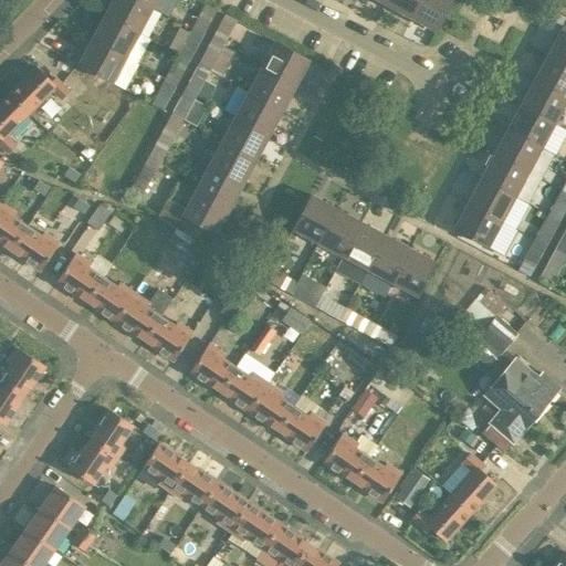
[(114,0),(105,17),(139,35),(153,10),(135,0),(114,0)]
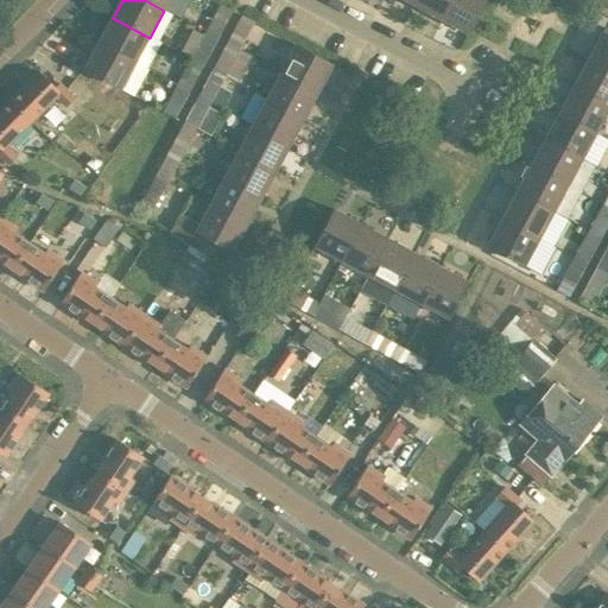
[(145,0),(164,11),(170,0),(145,0)]
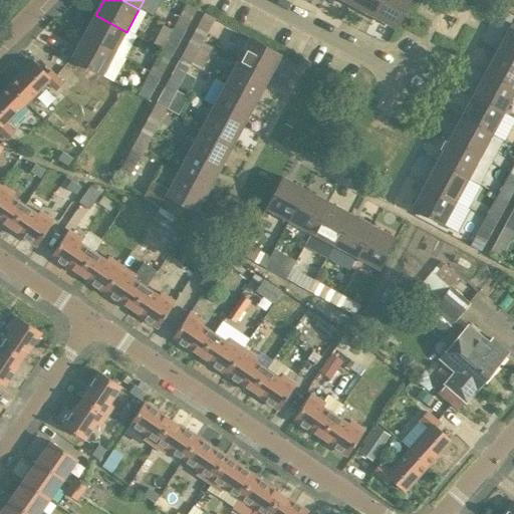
[(353,0),(350,5),(371,16),(379,0),(353,0)]
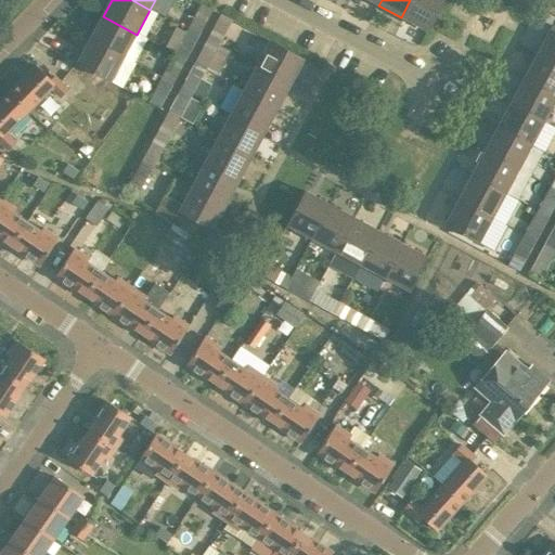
[(410,0),(401,17),(427,31),(443,0),(410,0)]
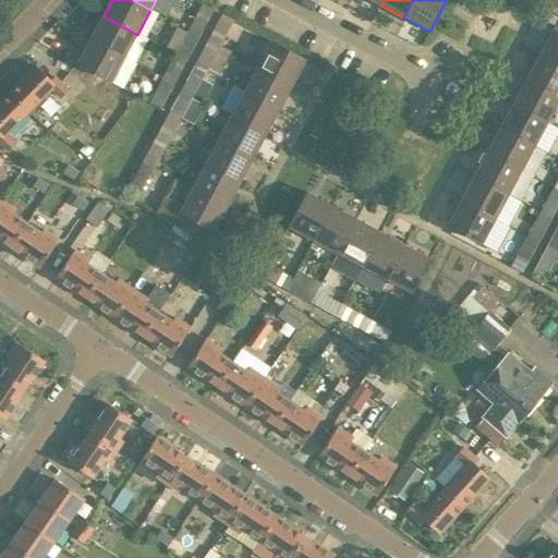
[(202,4),(187,29),(199,36),(213,10),(202,4)]
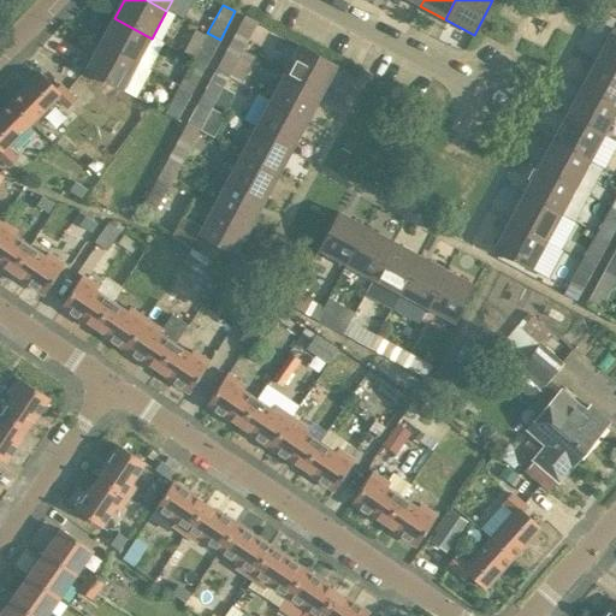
[(243,16),(229,43),(243,51),(258,23),(243,16)]
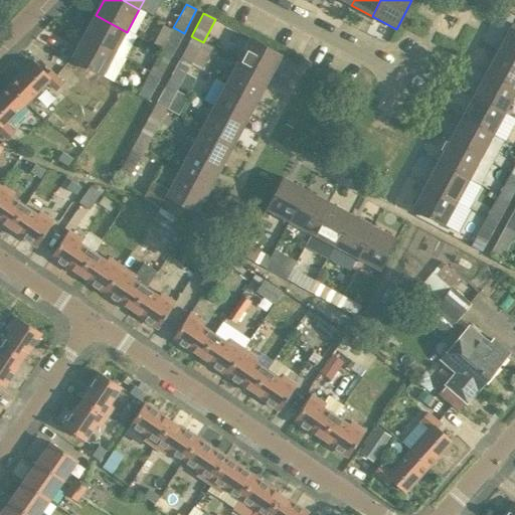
[(83,37),(115,54),(127,32),(96,15),(83,37)]
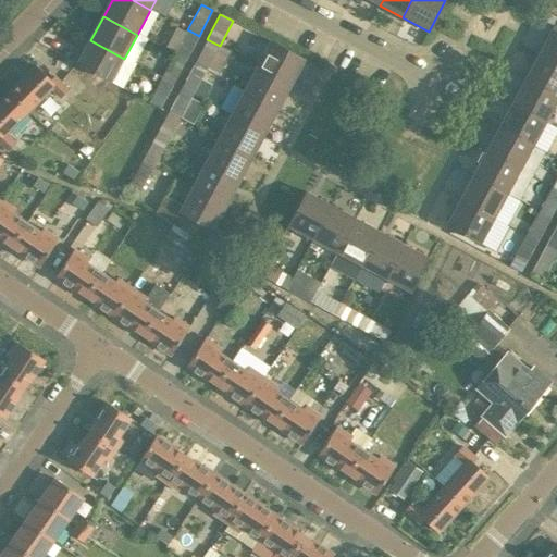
[(174,54),(186,60),(199,36),(187,29),(186,33),(176,28),(165,47),(175,52),(174,54)]
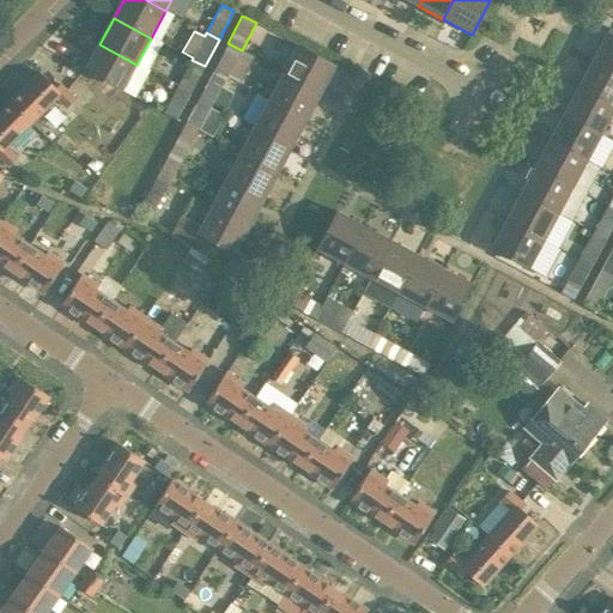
[(612,36),(607,34),(593,61),(612,72),(612,36)]
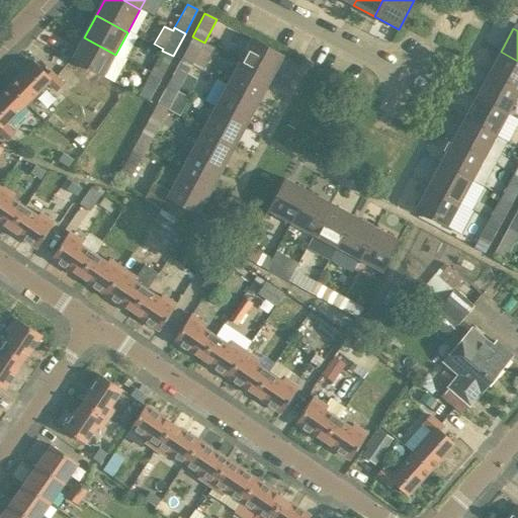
[(180,59),(192,65),(204,42),(192,36),(180,59)]
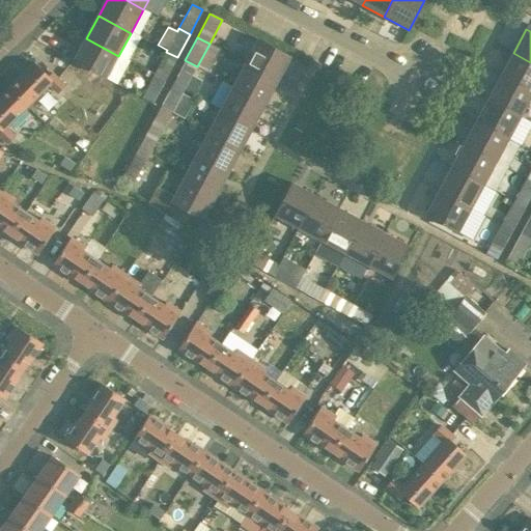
[(106,80),(118,56),(86,38),(74,62),(106,80)]
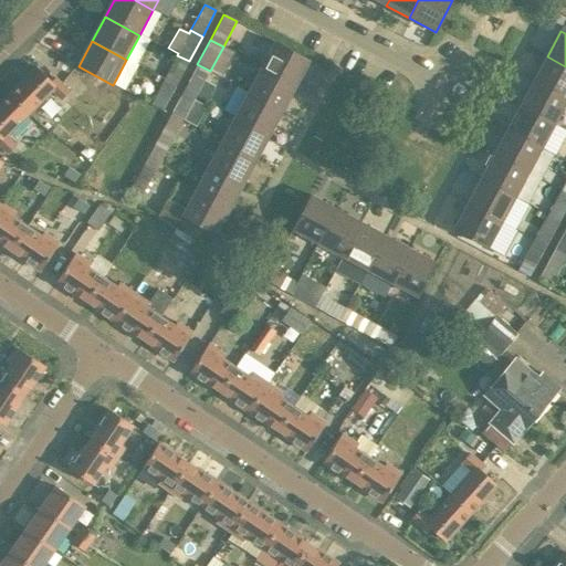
[(275,43),(262,69),(296,86),(311,62),(275,43)]
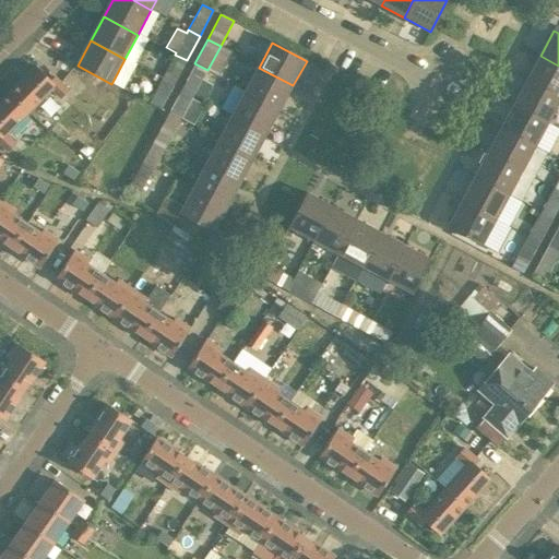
[(162,79),(174,85),(187,60),(175,55),(162,79)]
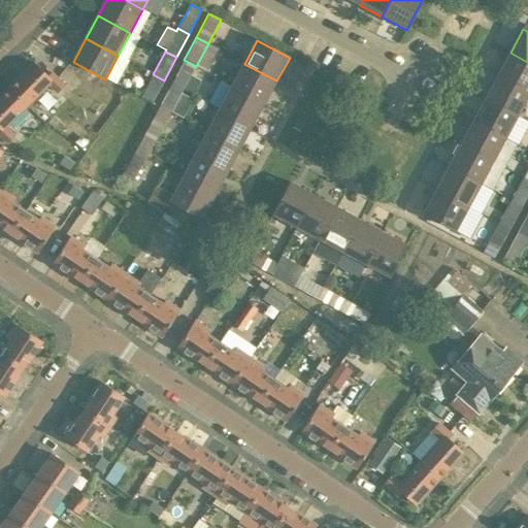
[(498,75),(527,91),(527,62),(510,53),(498,75)]
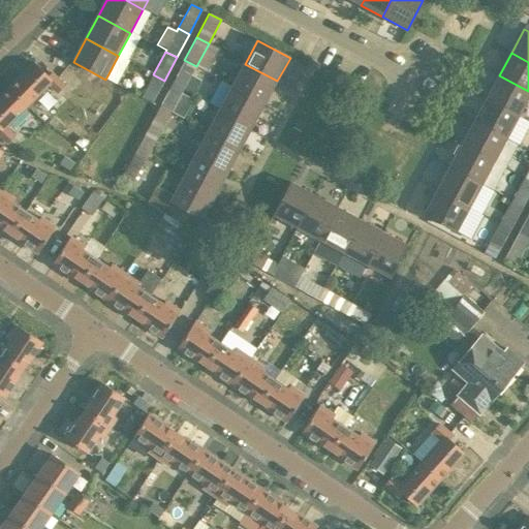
[(172,84),(184,90),(196,66),(184,60),(172,84)]
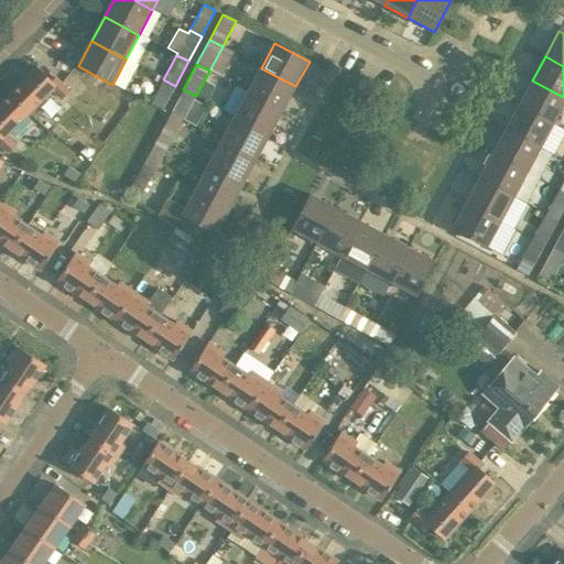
[(248,91),(283,110),(295,86),(261,68),(248,91)]
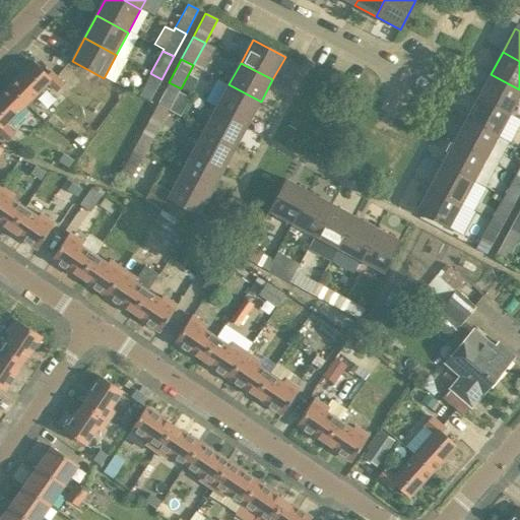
[(36,64),(10,89),(27,107),(36,114),(63,85),(52,74),(49,77),(36,64)]
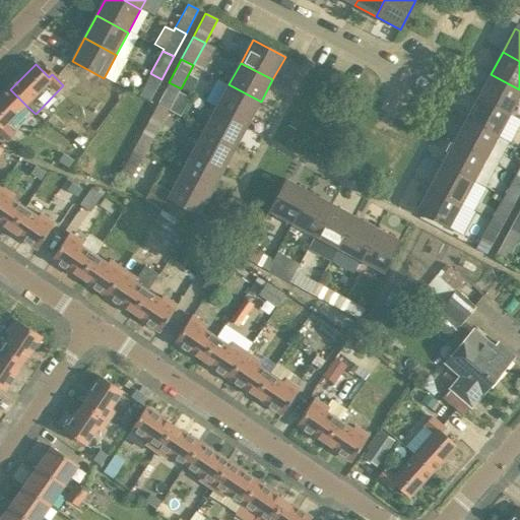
[(149,103),(161,79),(150,73),(138,96),(149,103)]
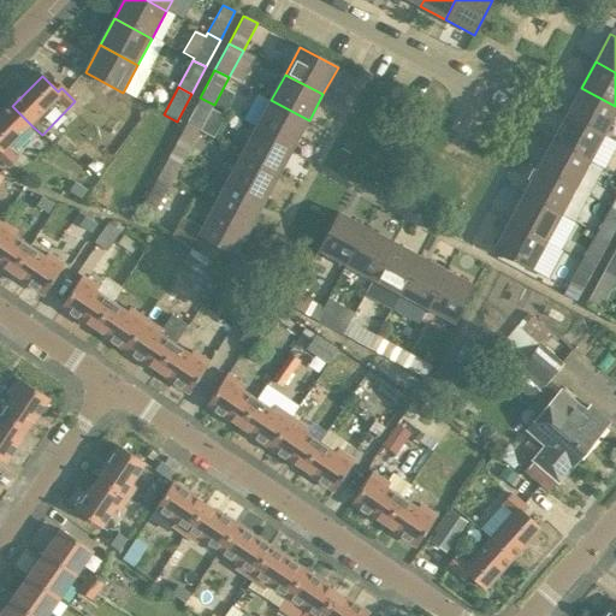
[(567,114),(604,135),(615,111),(615,106),(581,88),(567,114)]
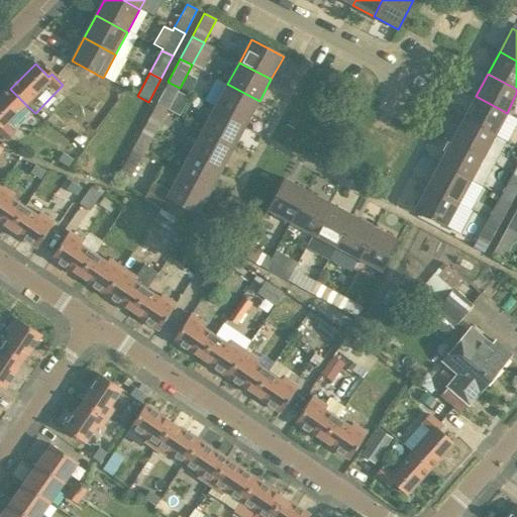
[(156,104),(167,111),(180,88),(168,82),(156,104)]
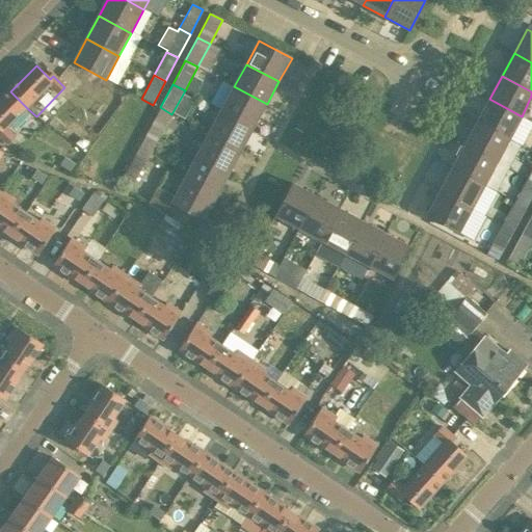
[(221,110),(254,128),(267,104),(234,86),(221,110)]
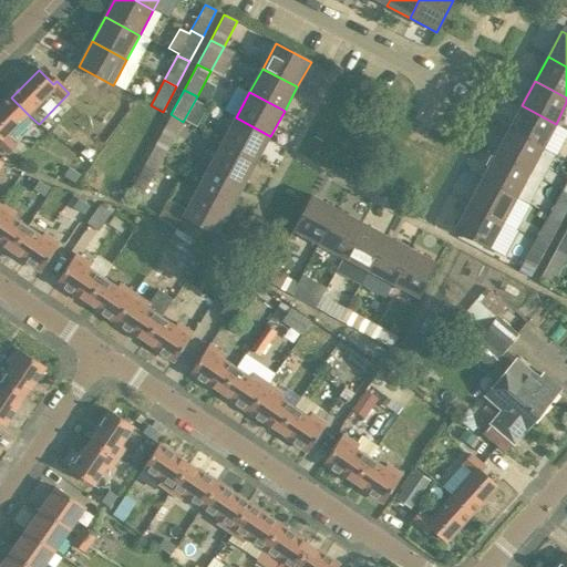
[(7,140),(30,116),(11,98),(0,107),(0,147),(9,156),(16,150),(7,140)]
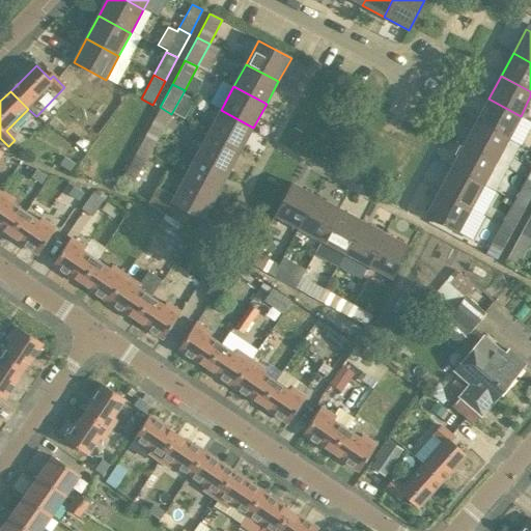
[(488,99),(476,121),(508,139),(520,116),(521,116),(488,99)]
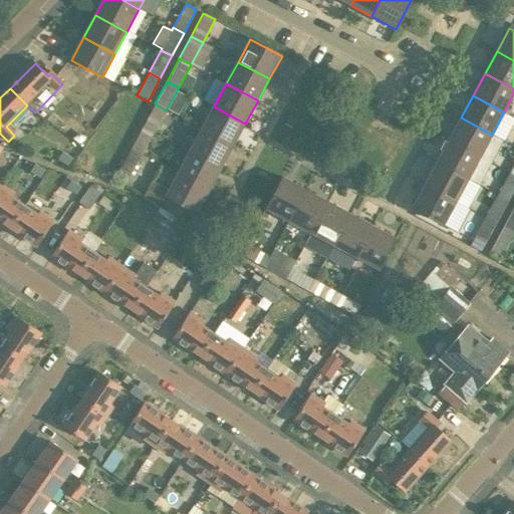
[(143,126),(154,133),(166,110),(155,103),(143,126)]
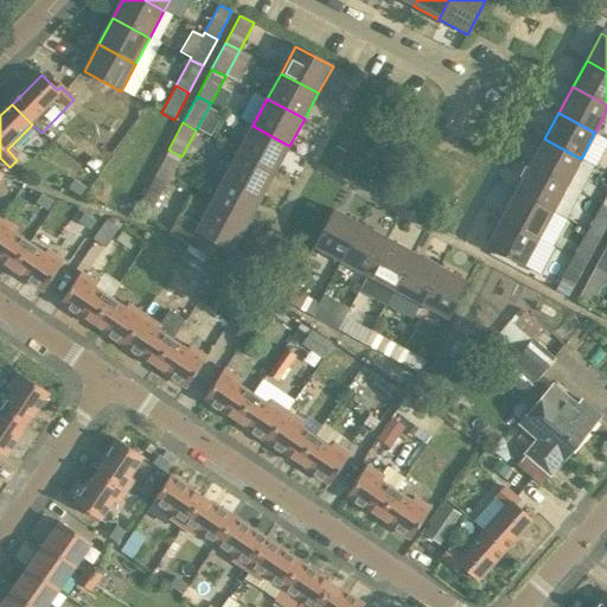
[(238,152),(276,172),(289,146),(253,126),(238,152)]
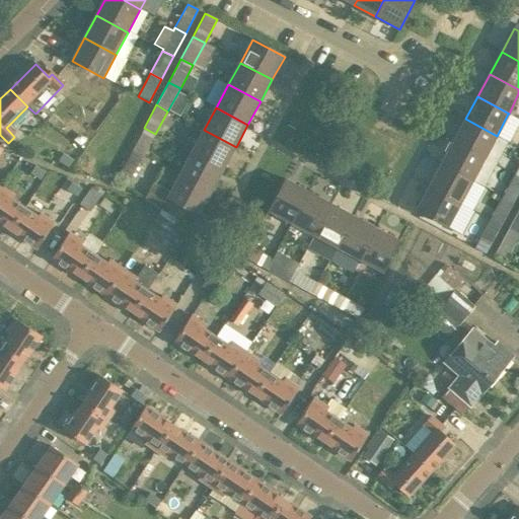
[(497,136),(465,119),(453,142),(485,158),(497,136)]
